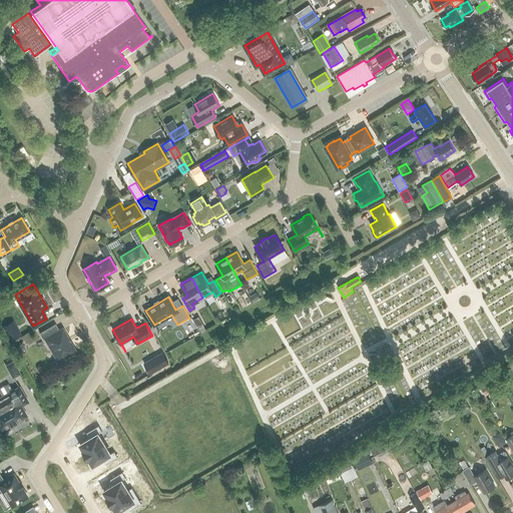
[(2,327),(11,341),(21,334),(12,321),(2,327)]
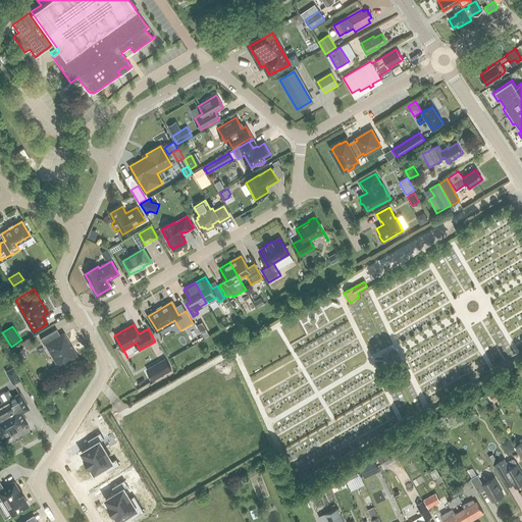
[(59,366),(67,362),(68,363),(73,360),(72,359),(75,357),(74,355),(75,355),(72,349),(71,350),(63,335),(60,336),(56,329),(40,338),(45,347),(47,346),(59,366)]
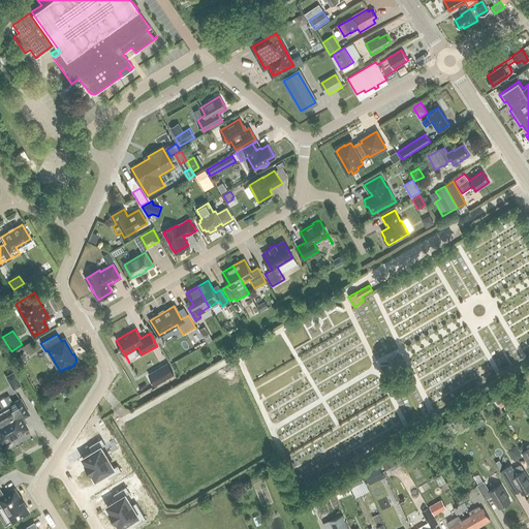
[(213,341),(209,334),(204,337),(207,344),(213,341)]
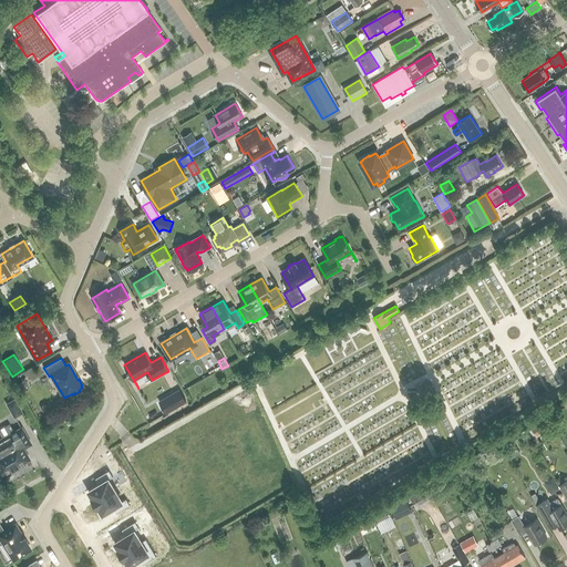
[(29,387),(24,379),(18,382),(22,391),(29,387)]
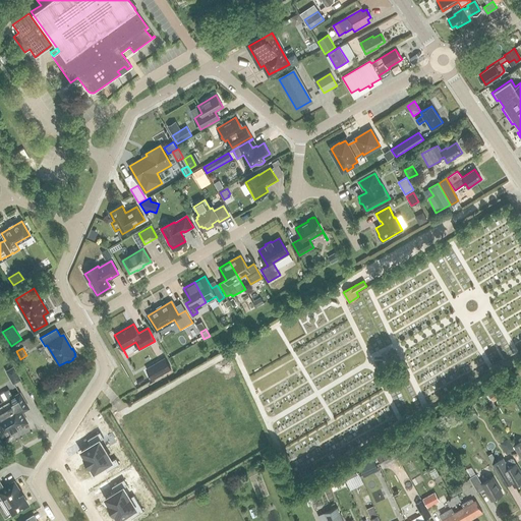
[(396,357),(391,349),(383,354),(388,362),(396,357)]
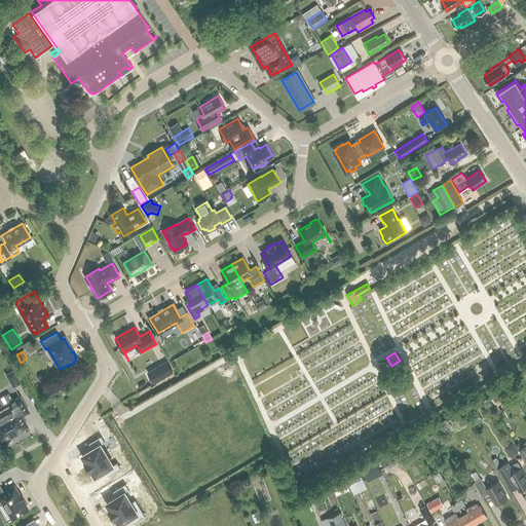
[(161,364),(147,372),(151,378),(154,383),(160,380),(174,372),(166,361),(161,364)]
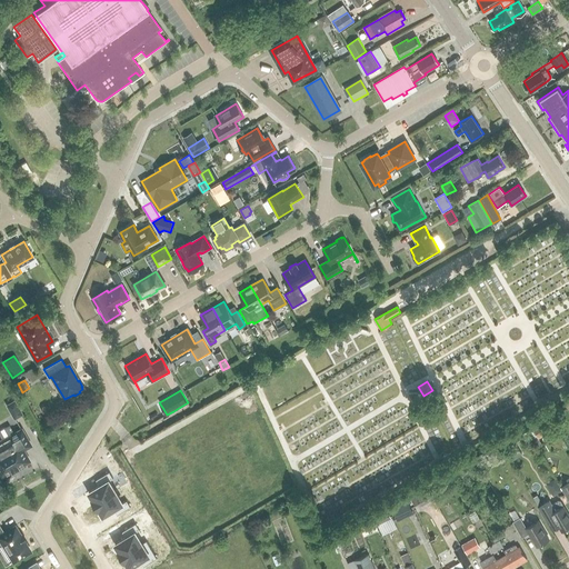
[(7,406),(15,418),(21,415),(15,401),(7,406)]
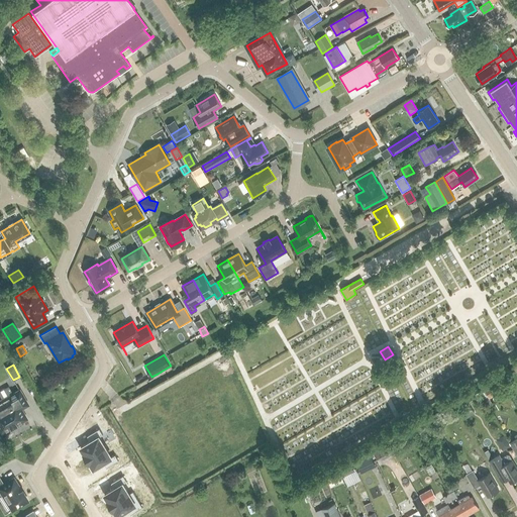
[(490,399),(501,392),(496,384),(485,391),(490,399)]
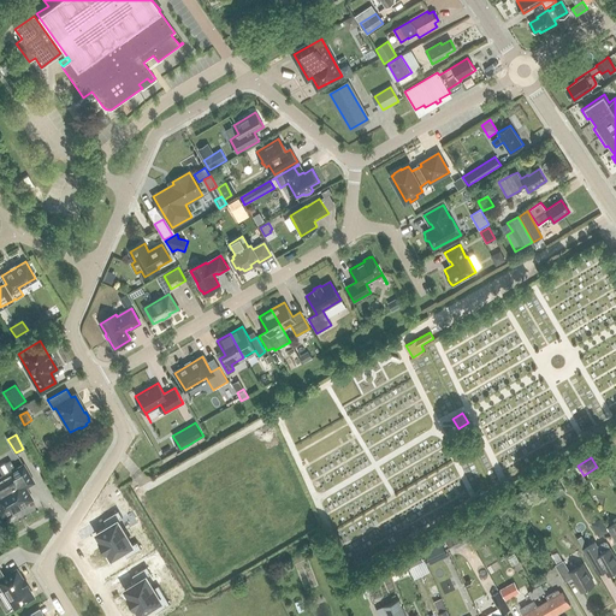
[(23,465),(0,478),(0,516),(31,498),(24,487),(33,483),(23,465)]
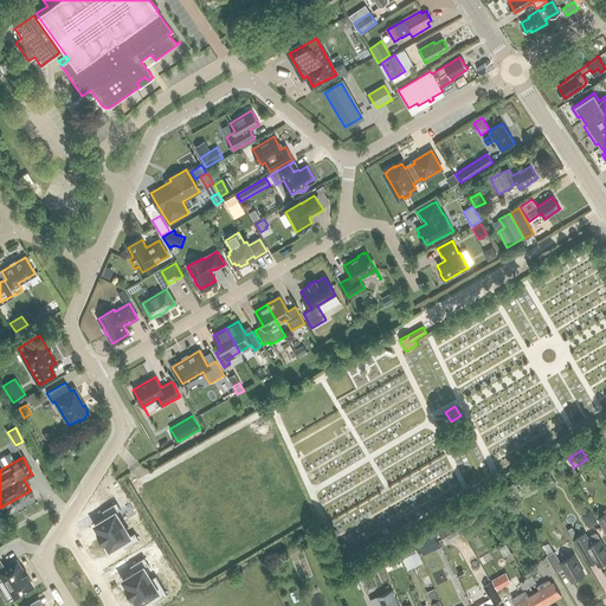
[(546,491),(556,484),(550,476),(549,477),(546,472),(537,477),(546,491)]
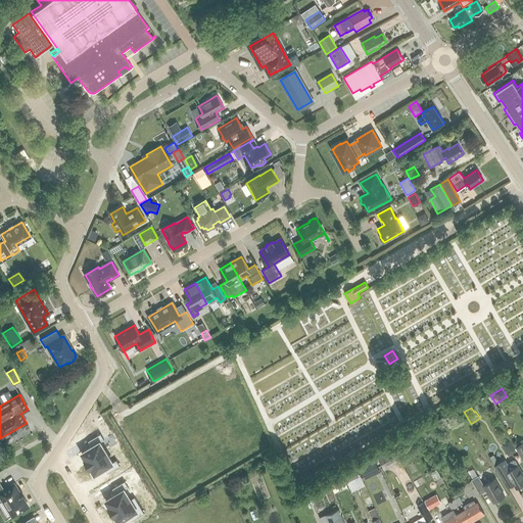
[(85,458),(84,459),(87,464),(106,453),(100,442),(104,439),(100,433),(88,441),(92,446),(82,453),(85,458)]
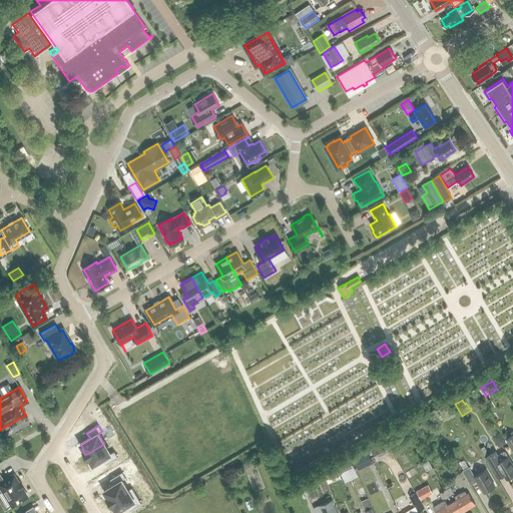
[(493,436),(499,445),(506,441),(500,432),(493,436)]
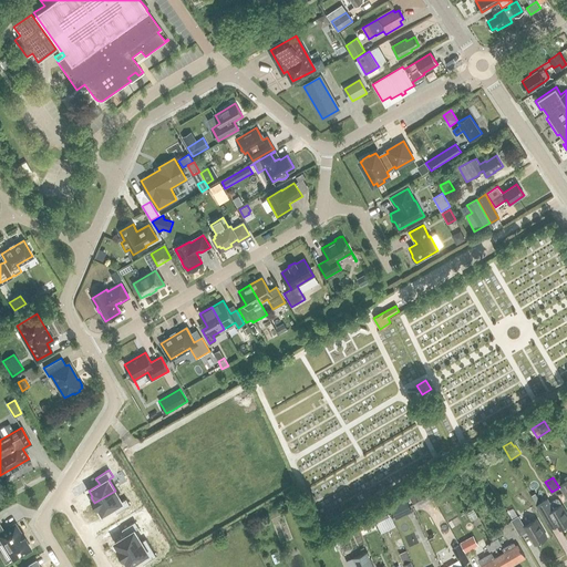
[(416,509),(432,501),(425,487),(410,495),(416,509)]
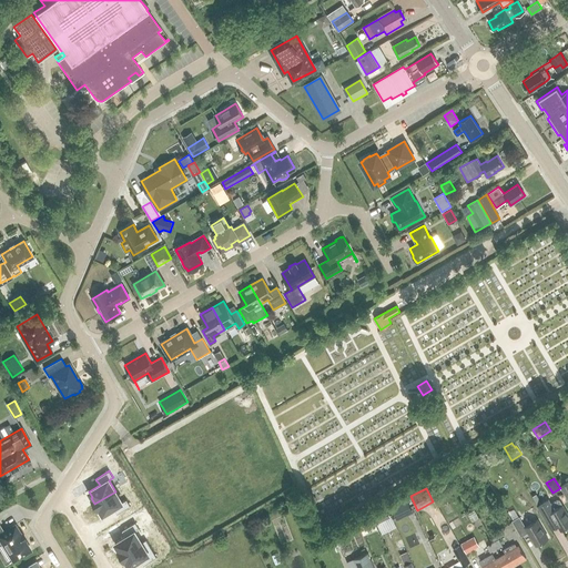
[(98,509),(99,508),(103,515),(113,508),(118,514),(130,506),(127,499),(122,503),(115,492),(94,504),(98,509)]
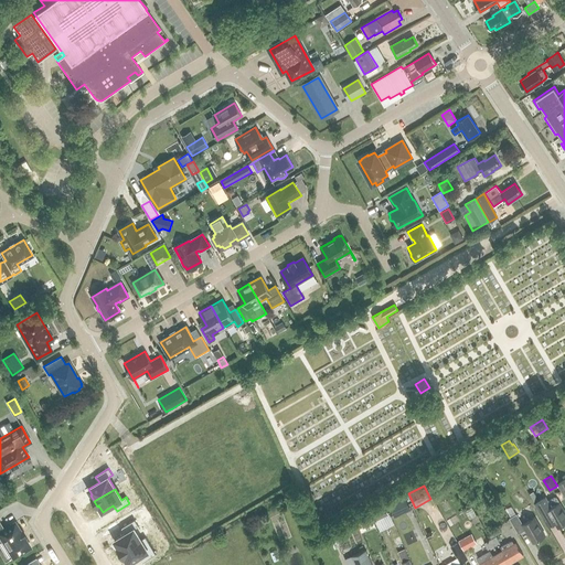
[(391,509),(395,518),(411,510),(404,497),(388,504),(391,509)]
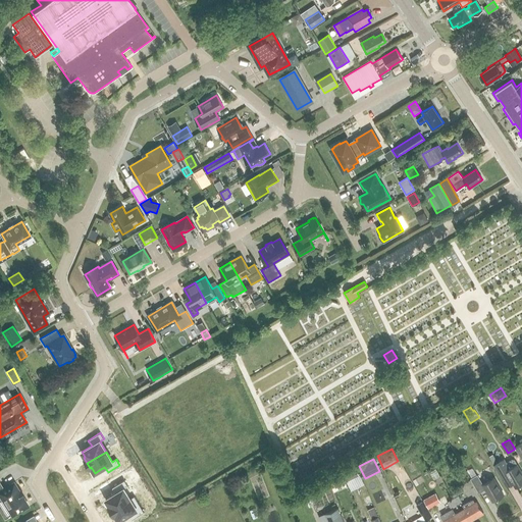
[(521,483),(521,473),(514,460),(512,460),(507,463),(504,459),(493,465),(506,486),(512,482),(515,487),(521,483)]
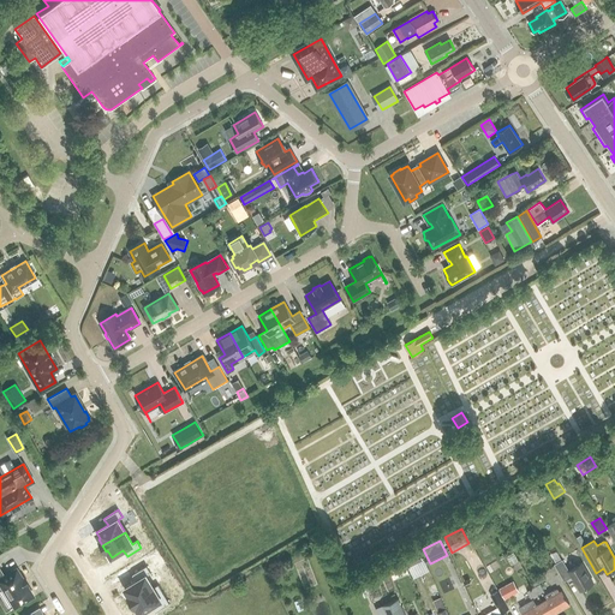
[(410,567),(423,561),(419,553),(406,559),(410,567)]
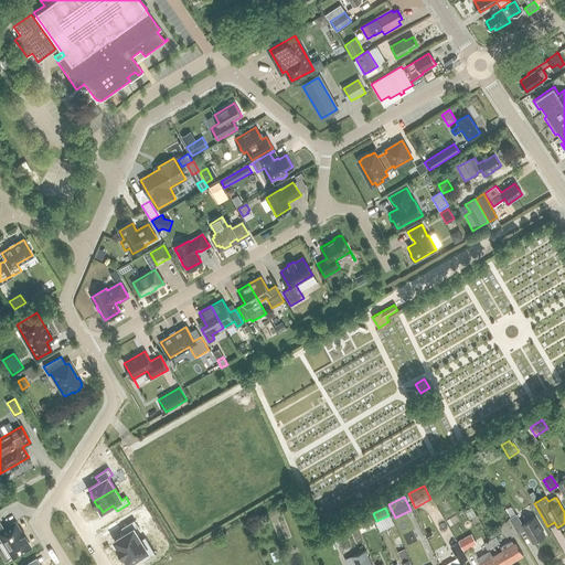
[(545,535),(534,518),(523,524),(516,514),(510,519),(519,534),(525,530),(533,542),(545,535)]
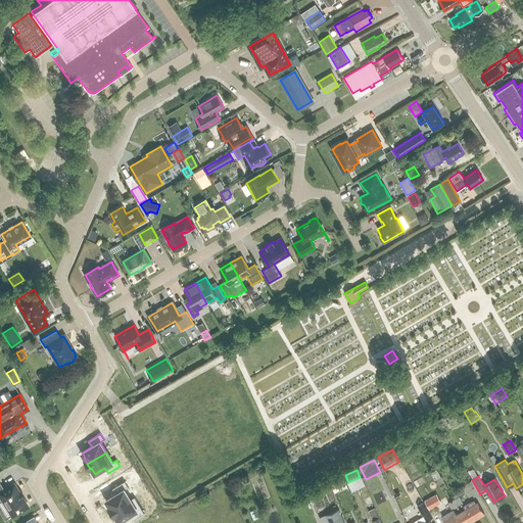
[(343,478),(332,483),(335,491),(346,486),(343,478)]
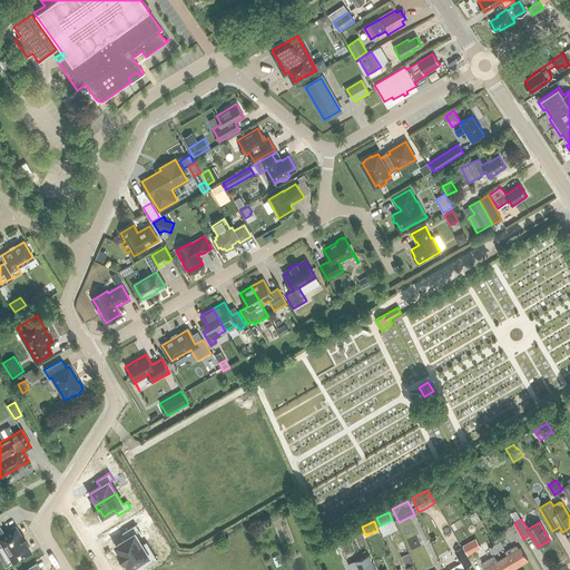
[(116,544),(119,551),(118,551),(121,557),(141,544),(135,533),(139,531),(136,524),(123,532),(126,538),(116,544)]
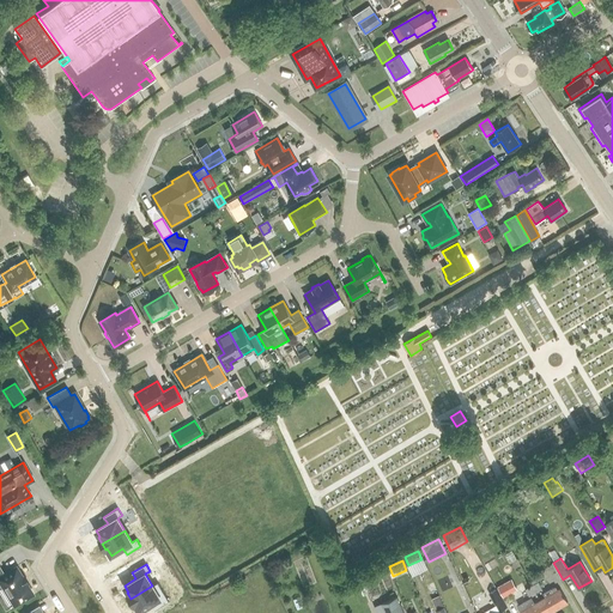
[(0,586),(1,584),(13,604),(13,605),(31,594),(16,568),(14,568),(14,569),(5,575),(0,566),(0,586)]
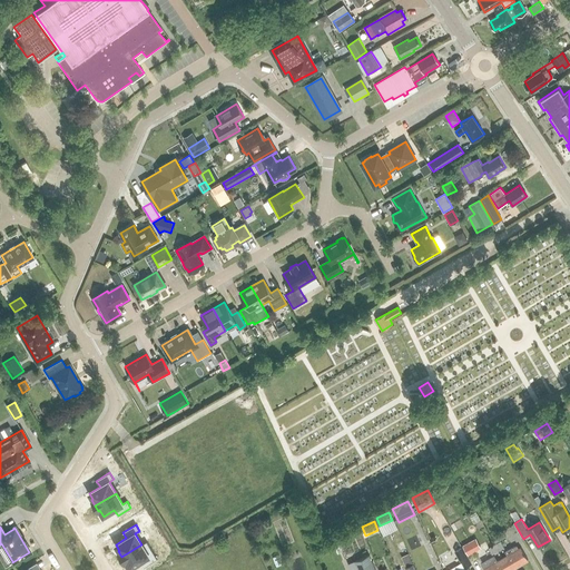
[(492,536),(495,542),(507,537),(502,530),(492,536)]
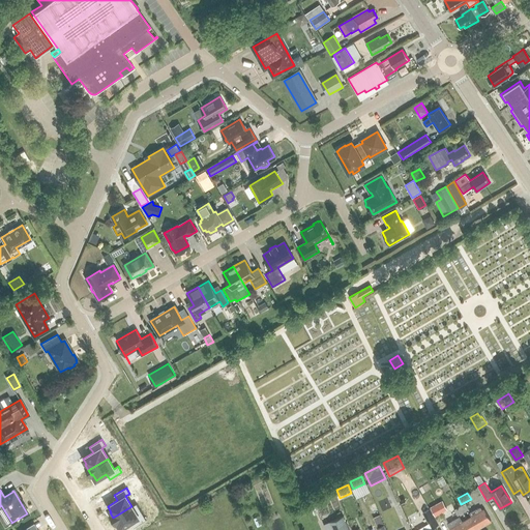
[(447,510),(442,501),(430,507),(435,517),(447,510)]
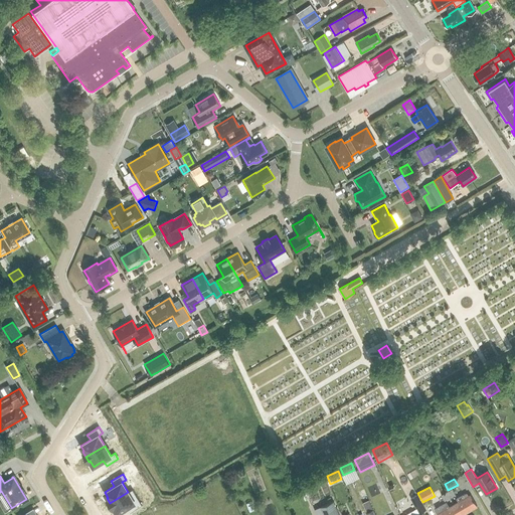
[(127,507),(130,512),(142,505),(133,490),(128,492),(110,503),(113,508),(114,508),(117,513),(127,507)]
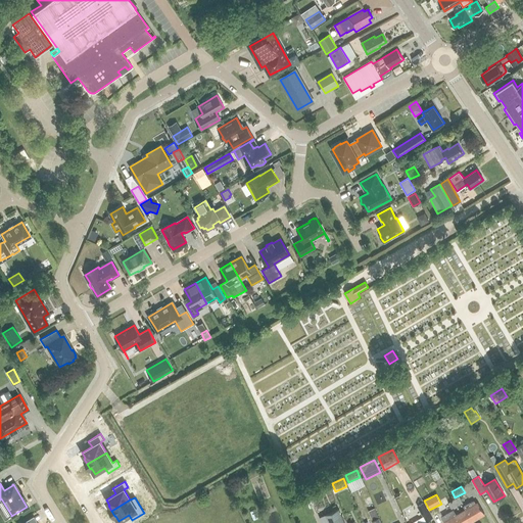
[(452,509),(463,503),(460,497),(454,500),(448,503),(452,509)]
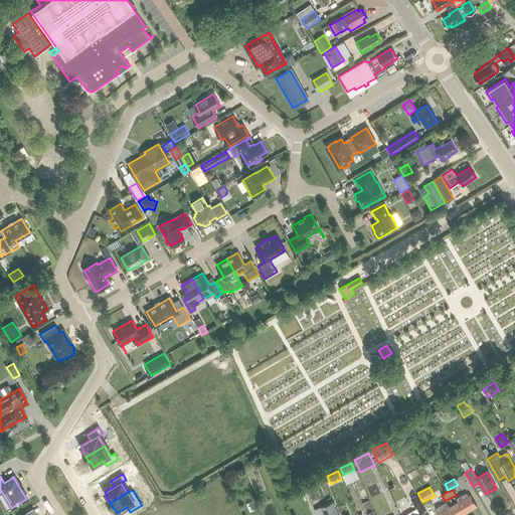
[(417,495),(411,499),(419,513),(425,509),(417,495)]
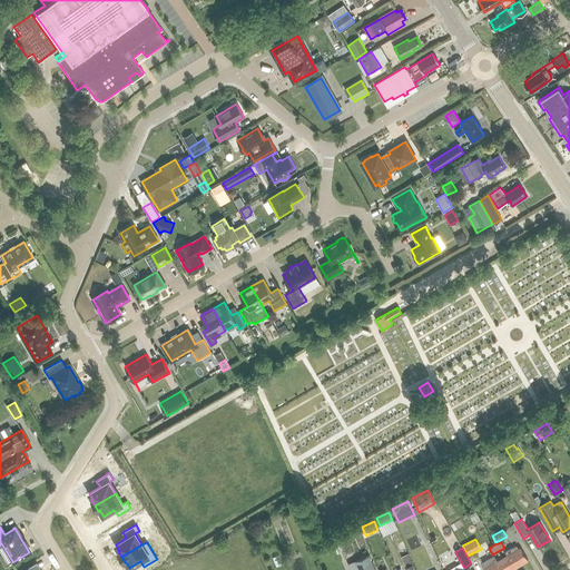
[(514,551),(512,548),(505,551),(508,556),(503,558),(509,569),(511,569),(528,560),(521,548),(514,551)]
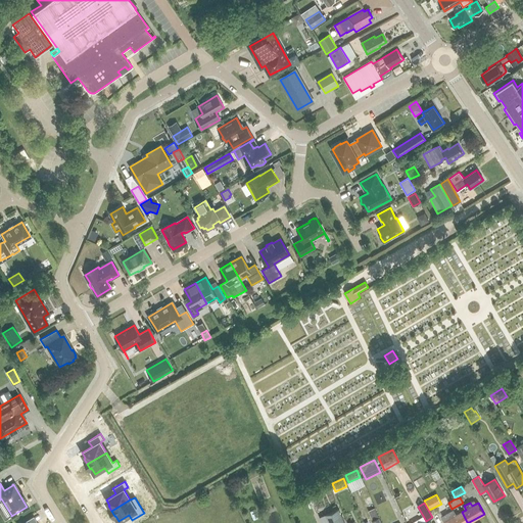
[(149,511),(153,518),(161,514),(156,506),(149,511)]
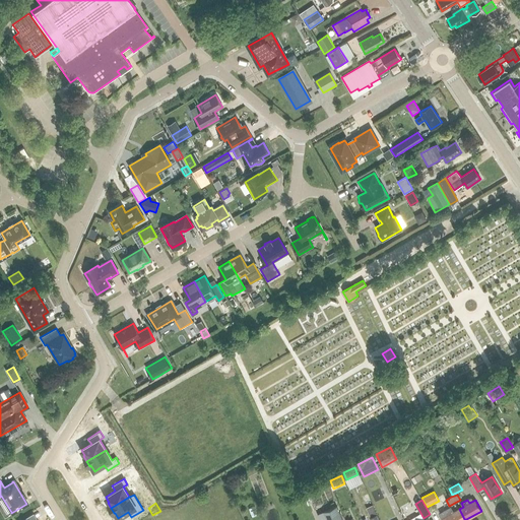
[(370,518),(370,519),(378,519),(372,505),(366,508),(370,518)]
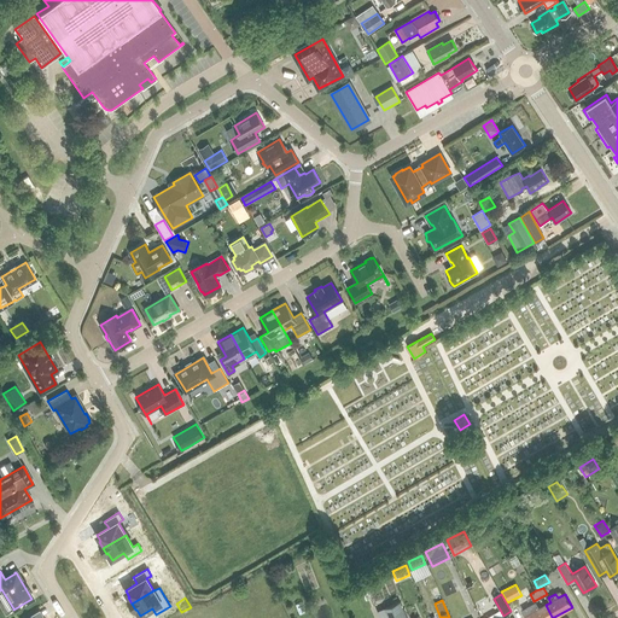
[(406,617),(400,602),(385,610),(388,617),(406,617)]
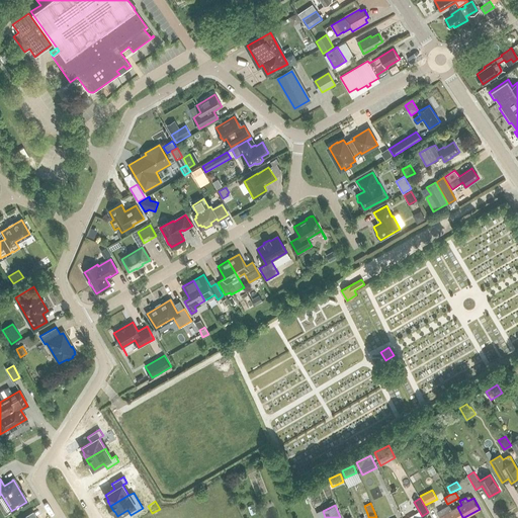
[(440,517),(462,517),(457,507),(452,510),(449,505),(437,512),(440,517)]
